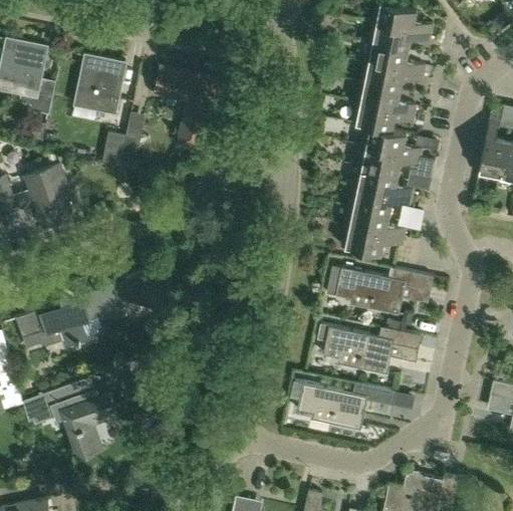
[(372,21),(430,33),(432,25),(413,21),(416,9),(376,1),(372,21)]
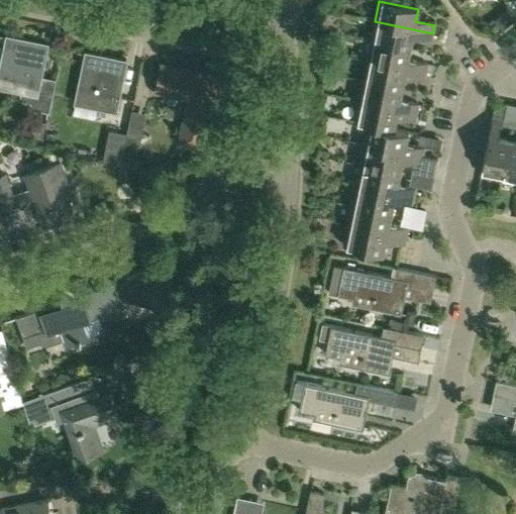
[(430,42),(432,33),(375,21),(371,41),(409,50),(412,38),(430,42)]
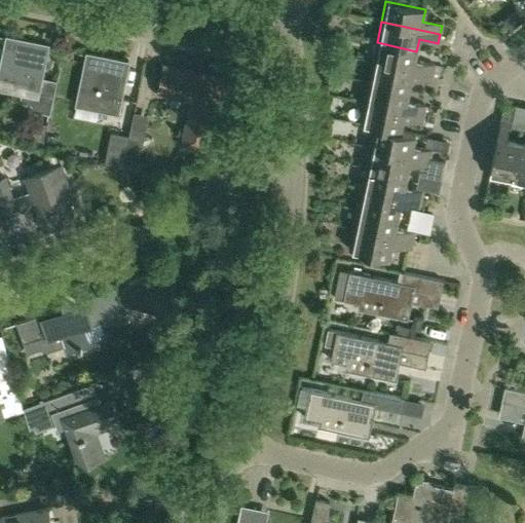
[(0,89),(23,96),(22,101),(32,103),(30,112),(49,116),(57,83),(40,79),(46,48),(6,39),(0,70),(0,89)]
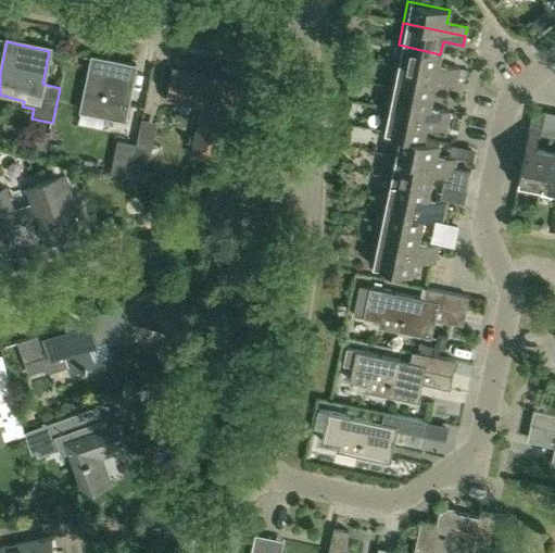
[(438,66),(440,54),(399,45),(393,66),(456,79),(457,71),(438,66)]
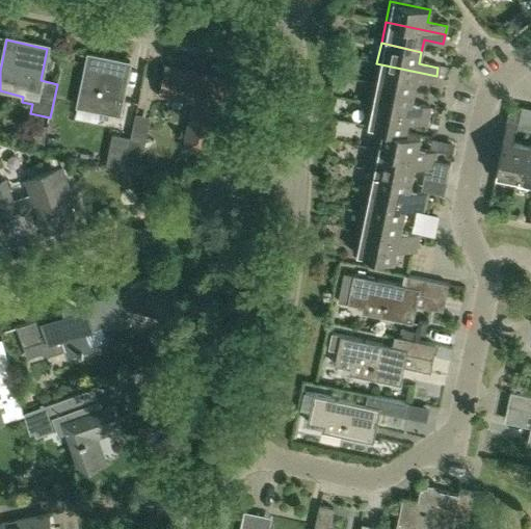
[(88,57),(77,107),(118,116),(129,65),(88,57)]
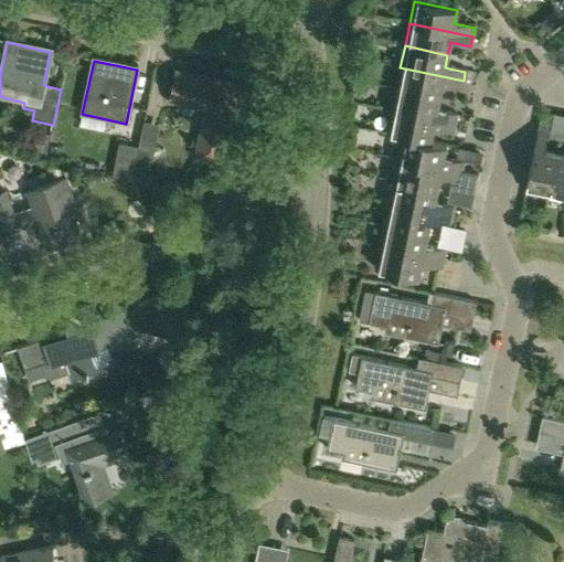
[(461,91),(464,81),(400,67),(395,89),(438,99),(440,86),(461,91)]
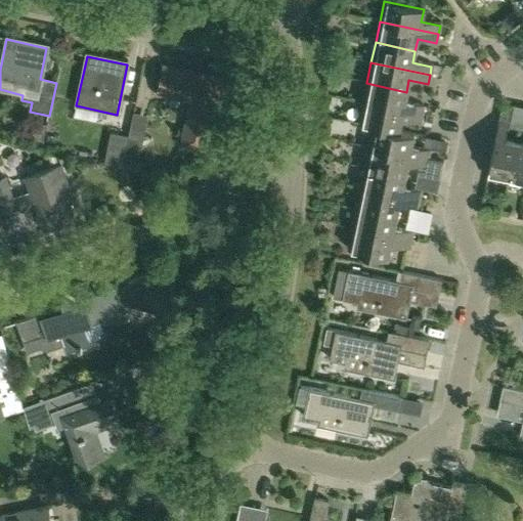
[(191,102),(181,147),(204,152),(213,106),(218,107),(223,81),(164,68),(158,95),(191,102)]
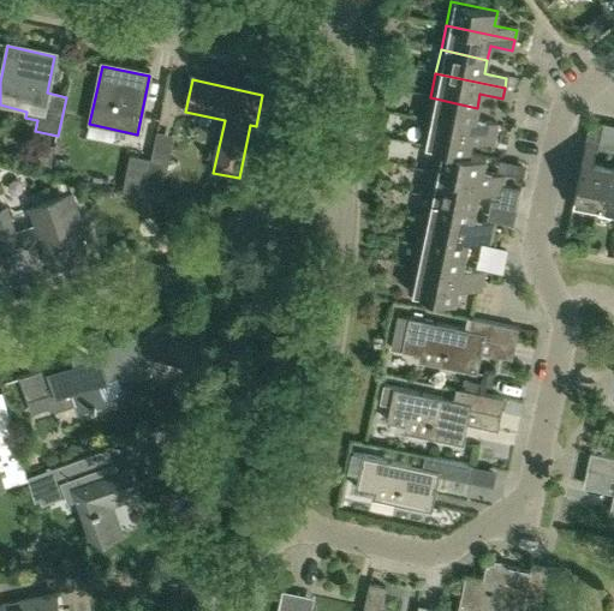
[(475,121),(477,108),(430,97),(425,121),(494,136),(496,126),(475,121)]
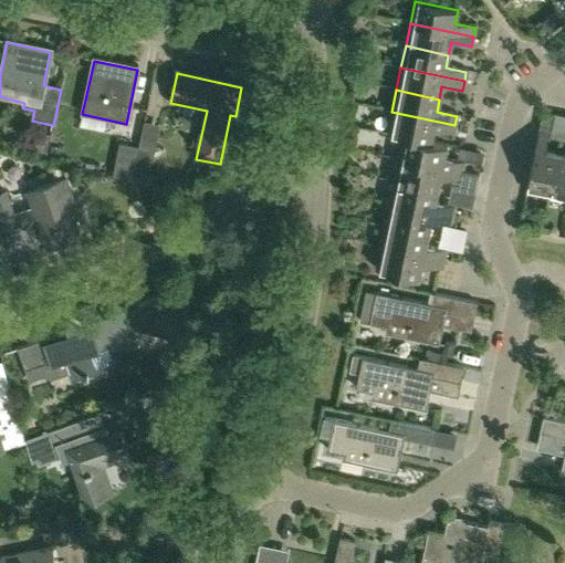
[(453,135),(454,125),(391,112),(387,135),(403,138),(430,144),(430,143),(432,131),(453,135)]
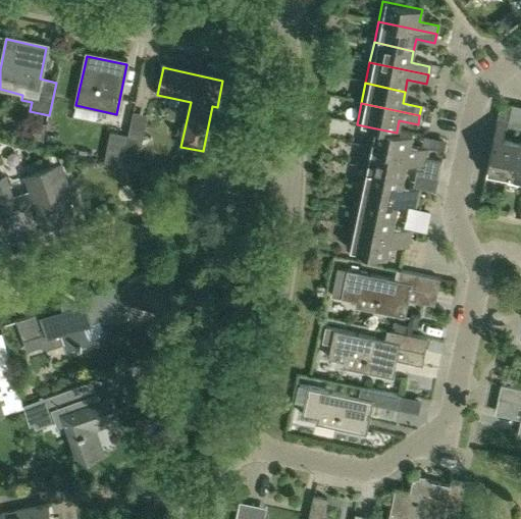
[(502,140),(506,121),(509,109),(499,108),(484,177),(506,182),(514,143),(502,140)]
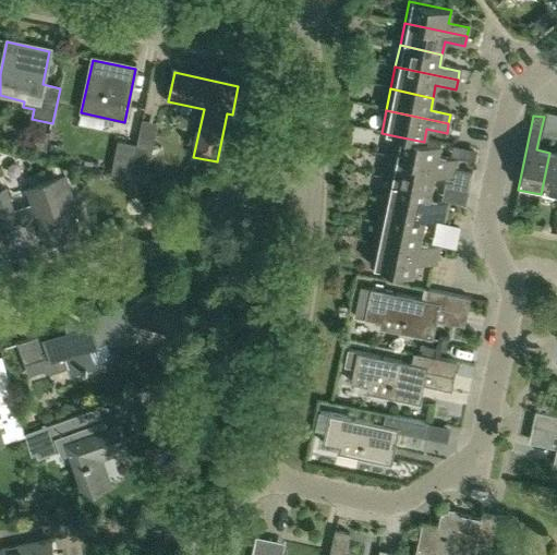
[(145,182),(152,151),(157,127),(141,123),(136,147),(130,179),(145,182)]
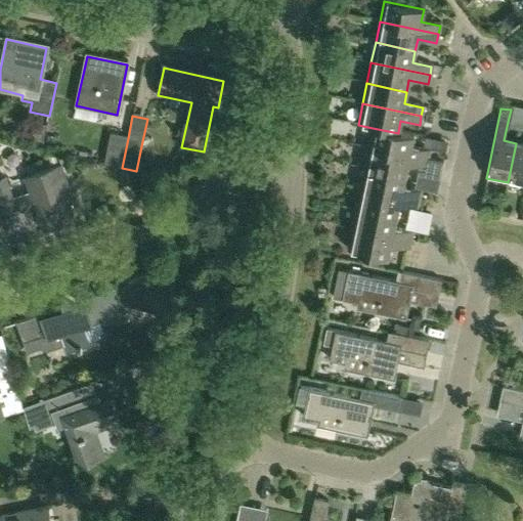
[(36,124),(33,140),(43,142),(46,126),(36,124)]
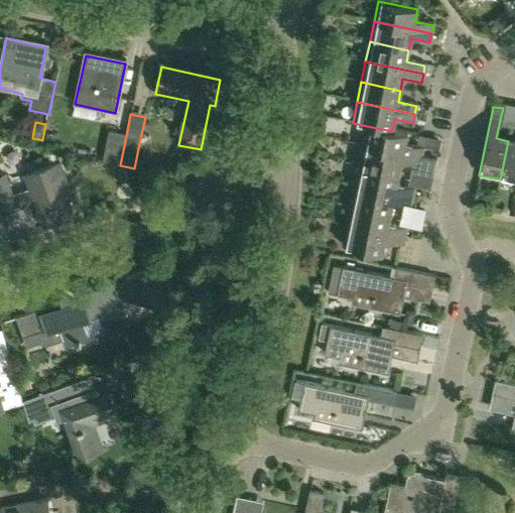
[(406,133),(392,130),(392,131),(367,126),(363,145),(420,158),(422,149),(404,145),(406,133)]
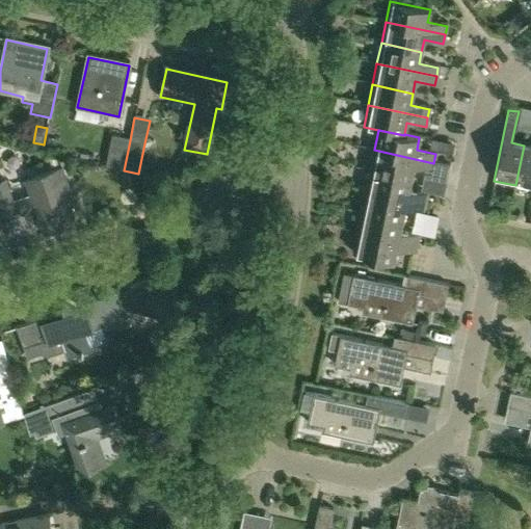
[(124,170),(130,140),(112,136),(106,167),(124,170)]
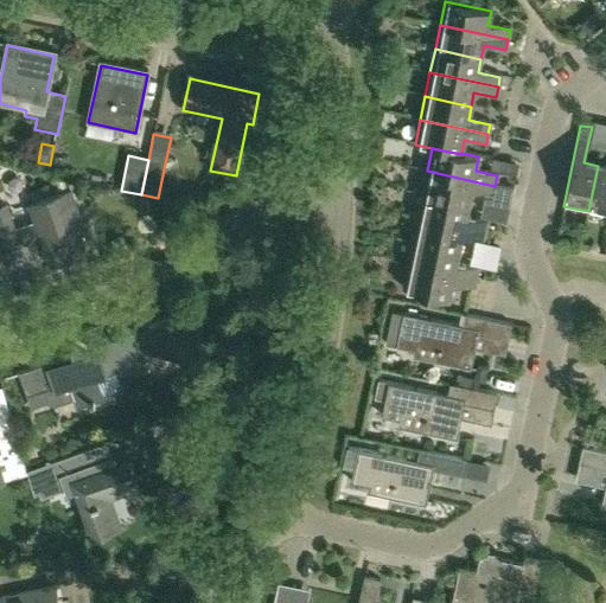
[(605,215),(605,167),(598,166),(588,211),(605,215)]
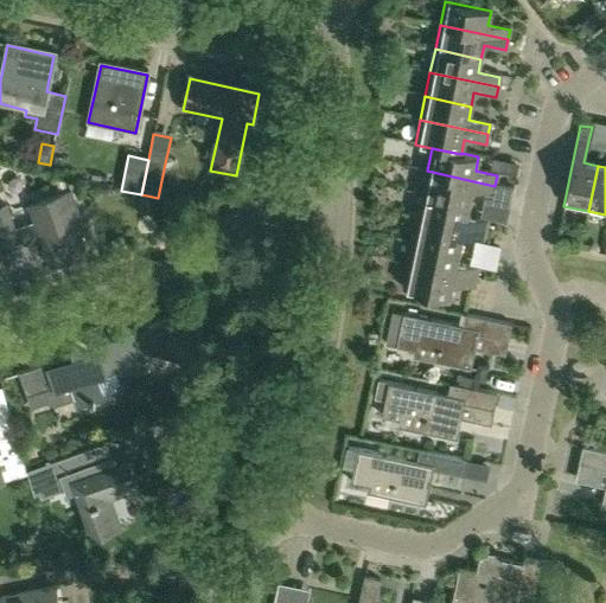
[(492,196),(495,186),(427,171),(422,194),(469,205),(471,191),(492,196)]
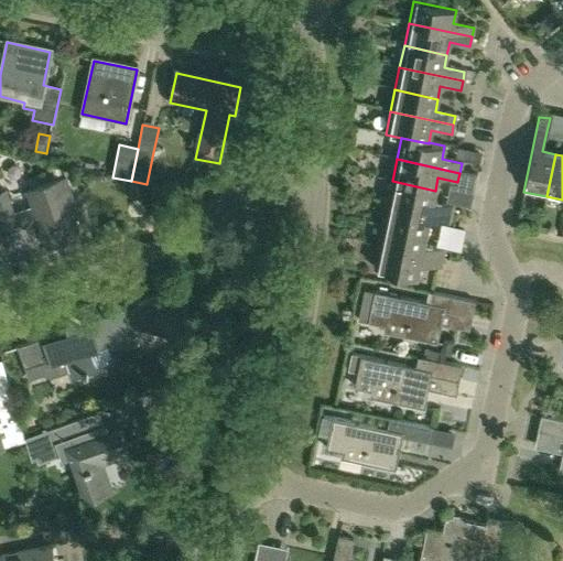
[(51,169),(54,179),(62,175),(58,166),(51,169)]
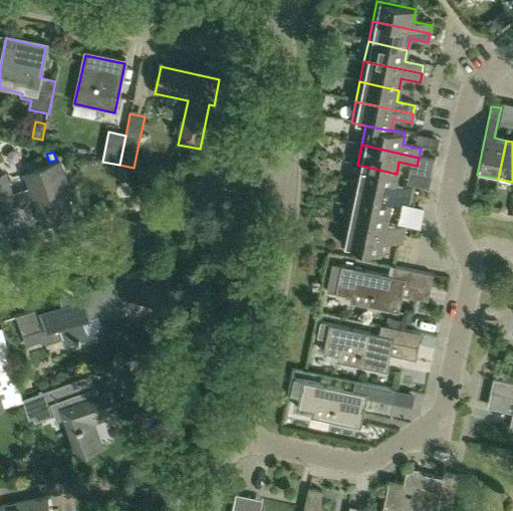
[(420,167),(433,169),(435,161),(422,158),(420,167)]
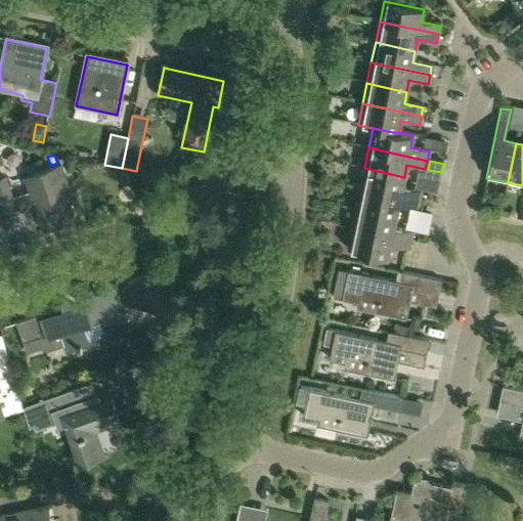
[(22,215),(33,202),(43,230),(74,220),(61,184),(66,183),(59,167),(26,179),(31,194),(12,202),(5,179),(0,181),(0,209),(2,215),(15,211),(22,215)]
